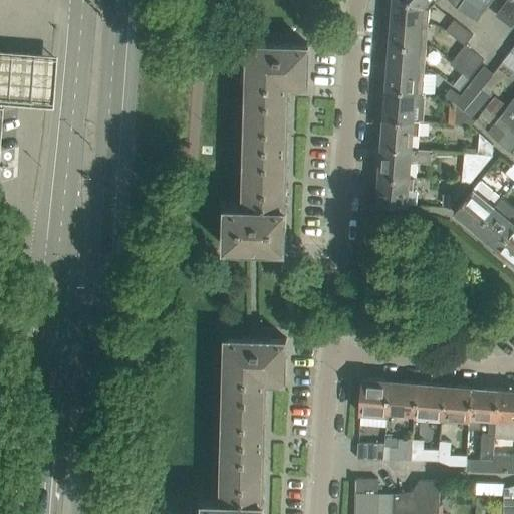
[(428,7),(412,0),(392,0),(391,20),(426,22),(428,7)]
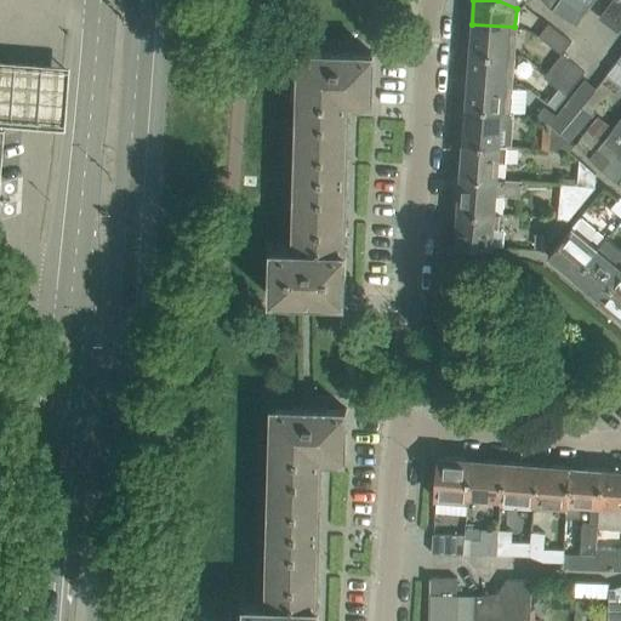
[(558,0),(552,9),(554,10),(576,23),(582,15),(593,0),(558,0)]
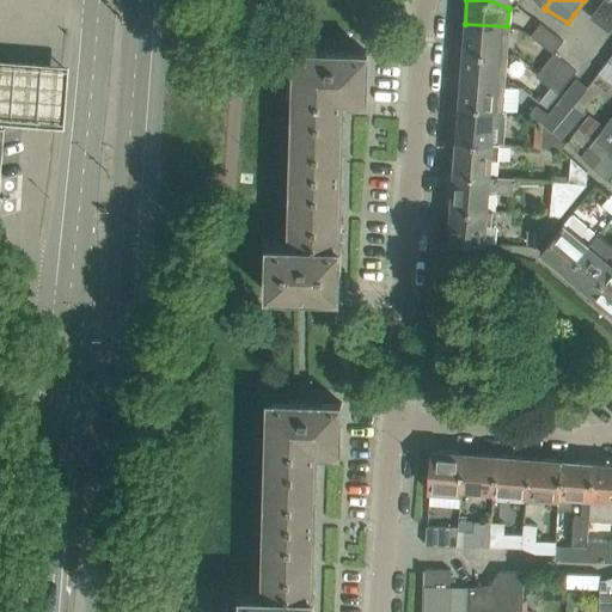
[(531,35),(554,53),(563,41),(540,23),(531,35)]
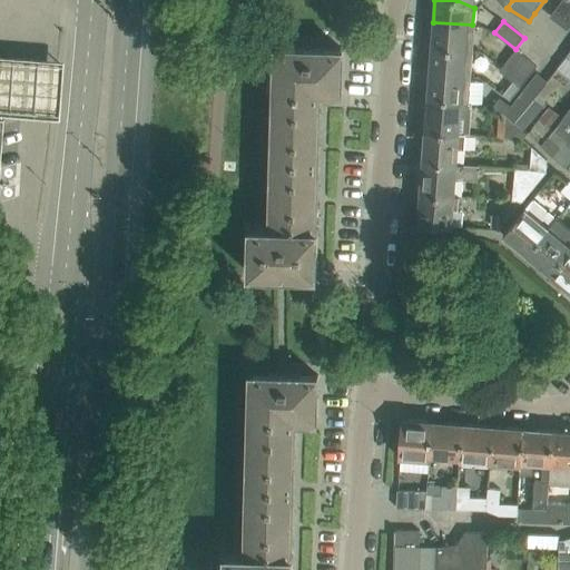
[(471,50),(472,25),(433,22),(431,47),(471,50)]
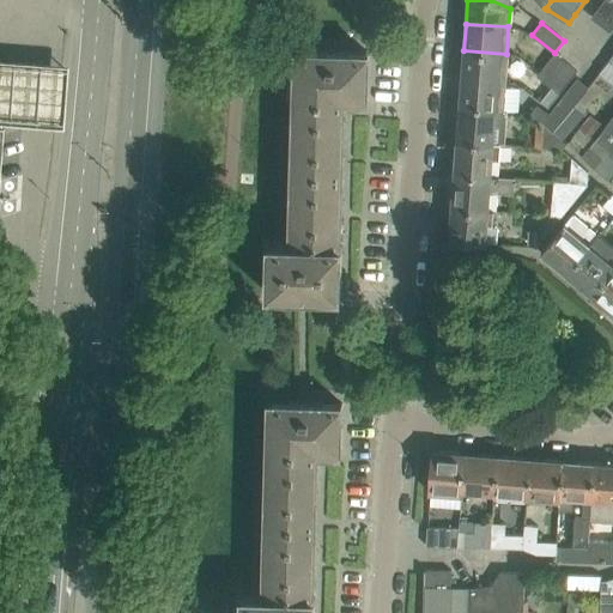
[(296,101),(337,102),(368,103),(369,53),(350,52),(350,50),(314,50),(296,50),(295,83),(296,83),(296,101)]
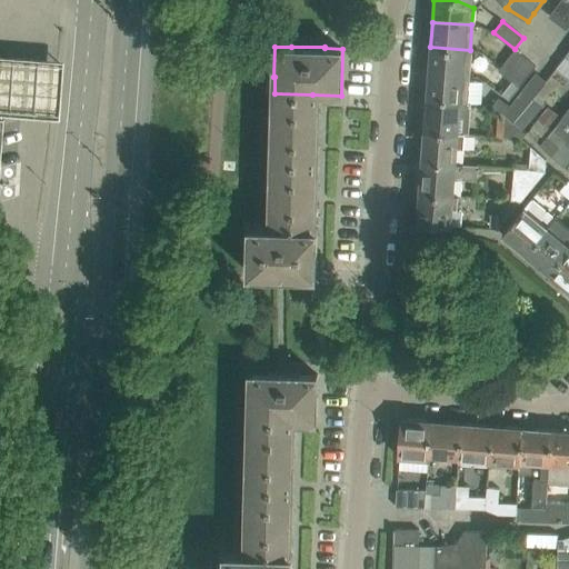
[(468,76),(470,50),(430,47),(429,72),(468,76)]
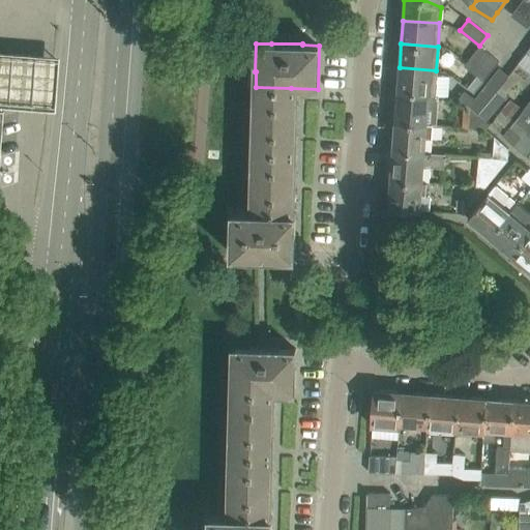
[(464,65),(473,72),(489,53),(479,46),(464,65)]
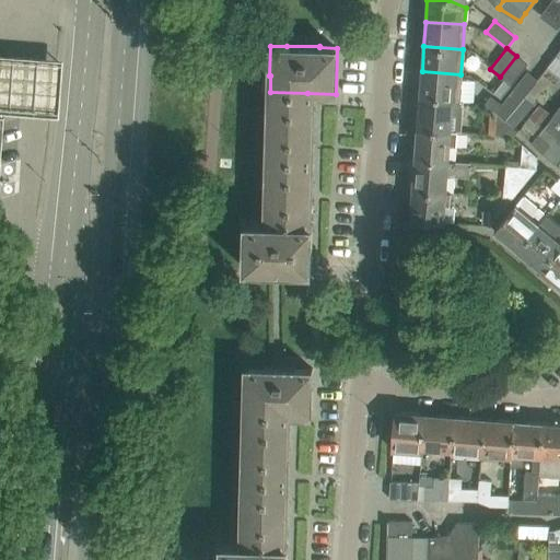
[(0,105),(2,106),(59,111),(63,55),(0,49),(0,105)]
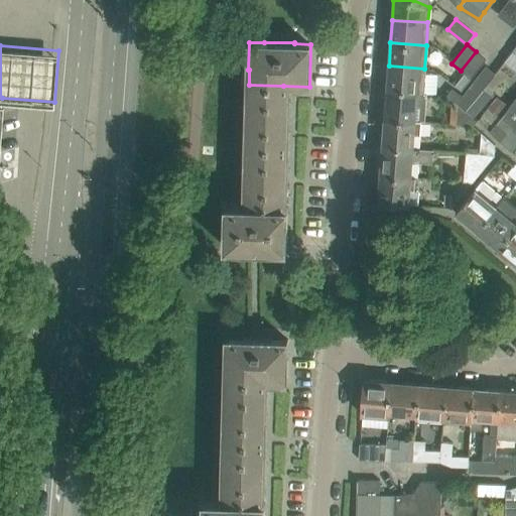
[(495,73),(466,111),(467,112),(472,117),(502,81),(508,87),(515,76),(515,51),(513,49),(495,73)]
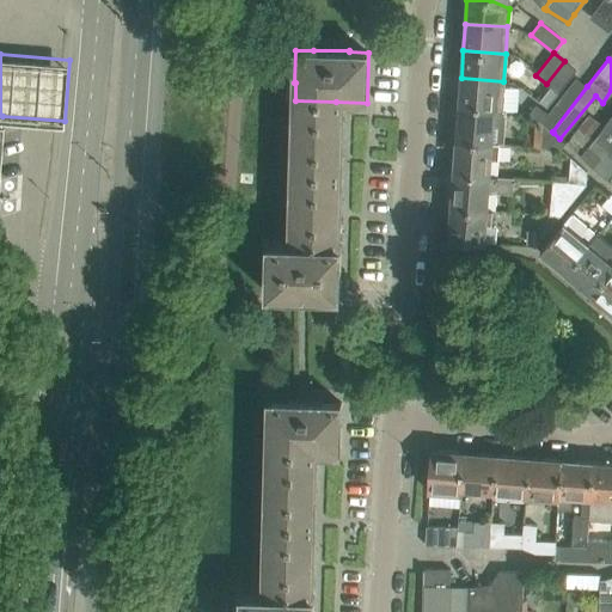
[(576,71),(564,61),(546,84),(552,89),(540,102),(548,106),(576,71)]
